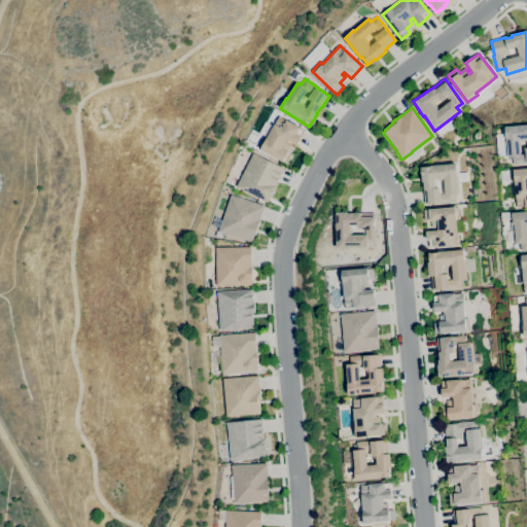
[(287,164),(260,149),(268,137),(259,133),(266,121),(274,126),(279,116),(286,120),(286,119),(304,130),(301,137),(302,137),(297,145),(287,139),(285,142),(291,145),(291,146),(295,148),(287,164)]
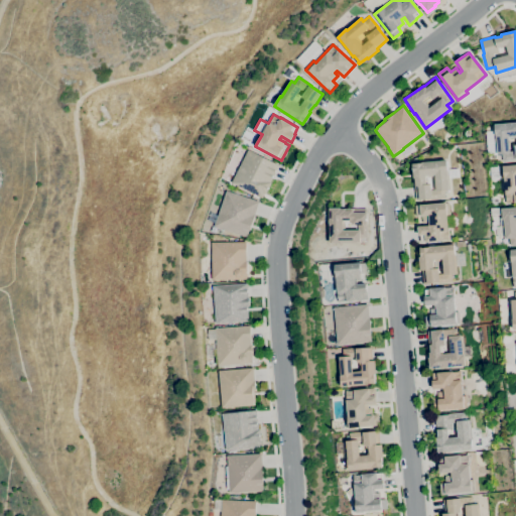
[(515,159),(503,161),(502,154),(498,154),(489,155),(487,132),(496,131),(495,124),(515,122),(515,159)]
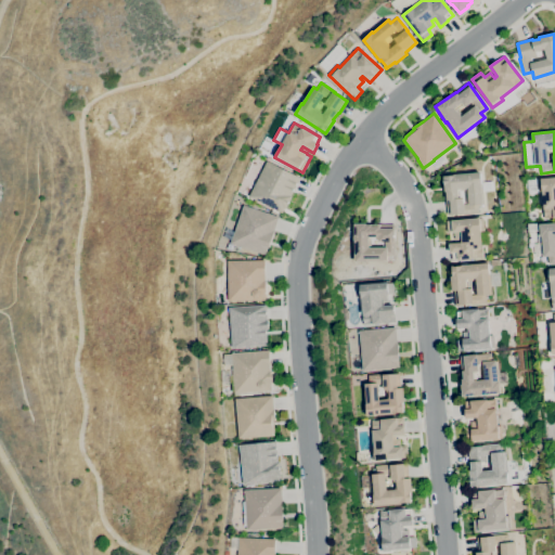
[(282,214),(248,196),(267,162),(299,178),(291,196),(292,196),(285,210),(284,209),(282,214)]
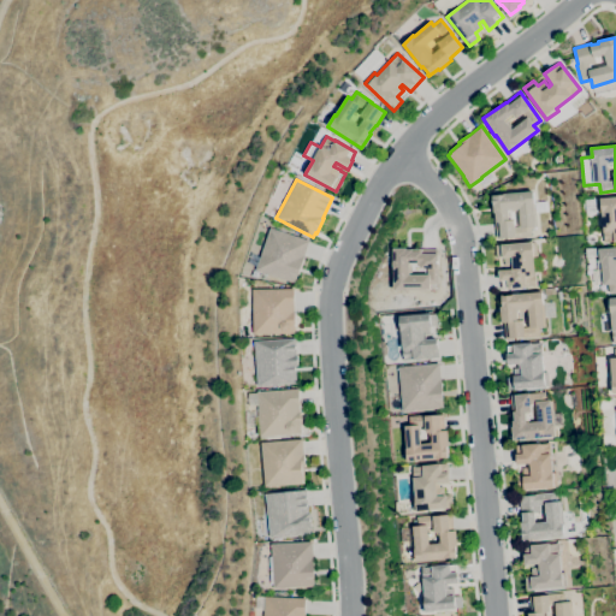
[(501,238),(498,223),(496,223),(495,213),(493,213),(492,196),(503,195),(503,194),(532,191),(533,203),(546,202),(548,212),(535,213),(537,226),(529,227),(531,237),(514,238),(514,237),(501,238)]
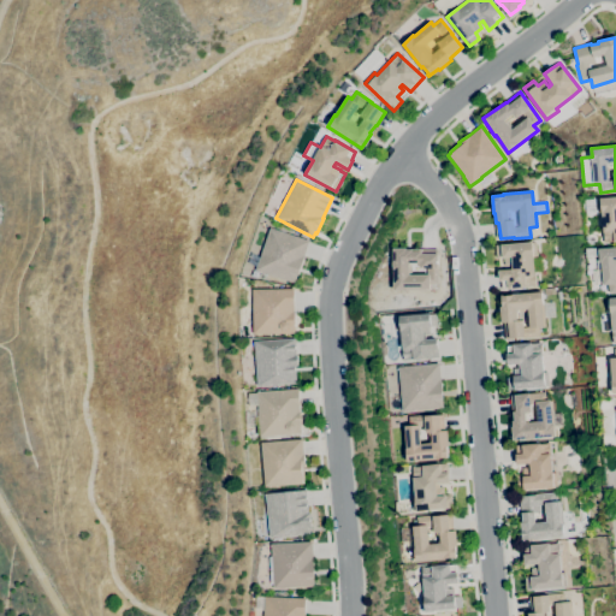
[(605,243),(600,199),(615,196),(615,241),(615,242),(605,243)]
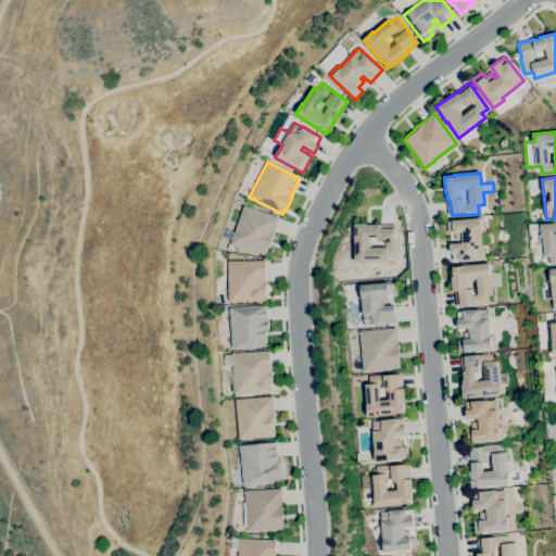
[(530,194),(528,180),(538,179),(539,193),(530,194)]
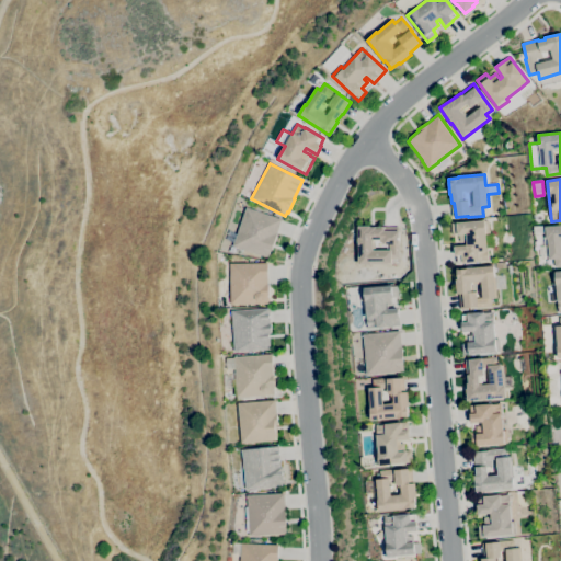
[(268,258),(243,249),(243,250),(236,248),(237,247),(233,245),(247,207),(281,219),(276,233),(277,233),(268,258)]
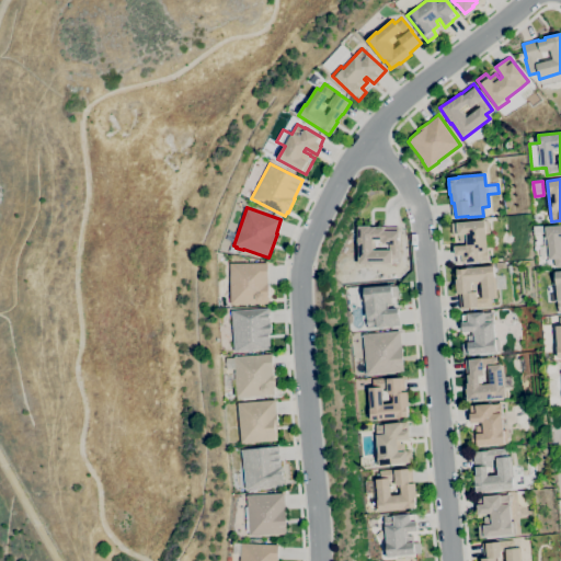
[(457,263),(456,256),(455,256),(454,247),(467,245),(466,242),(459,242),(458,236),(453,236),(451,224),(456,224),(456,222),(483,220),(484,221),(488,221),(489,233),(484,235),(487,250),(487,249),(488,261),(484,262),(484,261),(479,261),(479,262),(462,263),(457,263)]
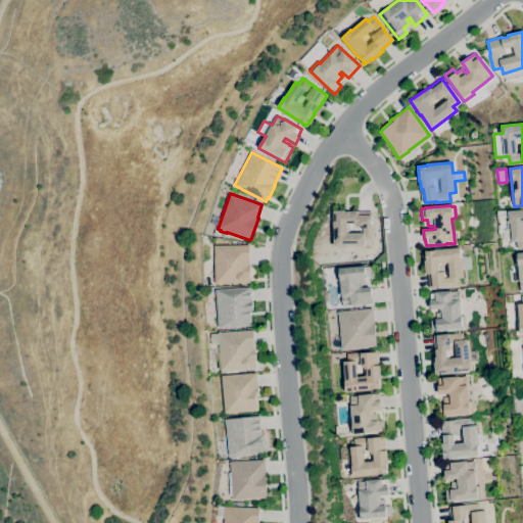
[(522,248),(517,249),(517,242),(513,242),(511,223),(510,223),(509,211),(522,209),(522,248)]
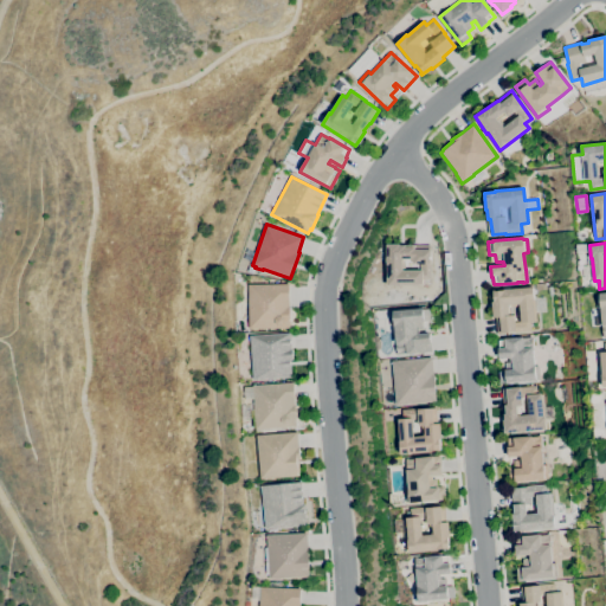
[(421,285),(387,287),(387,265),(386,265),(386,258),(387,258),(387,244),(400,244),(400,245),(414,245),(414,246),(431,245),(431,250),(430,250),(431,263),(431,279),(421,279),(421,285)]
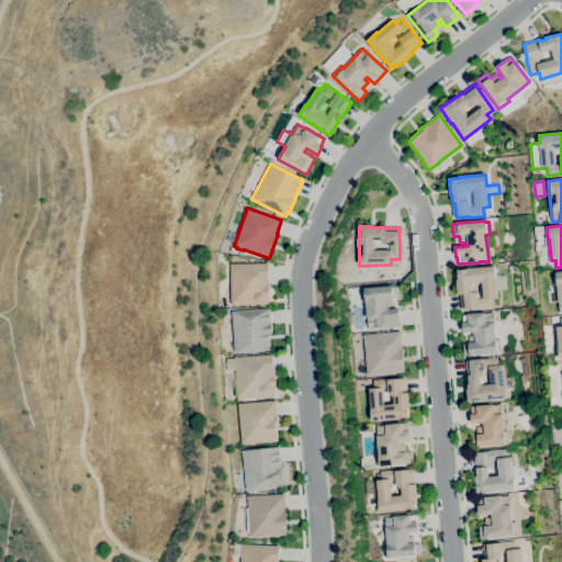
[(232,305),(231,263),(268,263),(268,284),(269,284),(269,304),(232,305)]
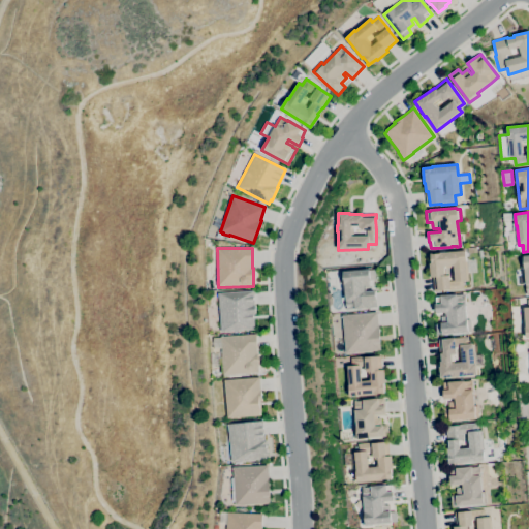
[(434,291),(433,277),(430,277),(429,263),(431,263),(430,253),(432,253),(432,254),(440,253),(465,251),(465,260),(466,260),(468,281),(463,281),(464,289),(448,290),(448,289),(434,291)]
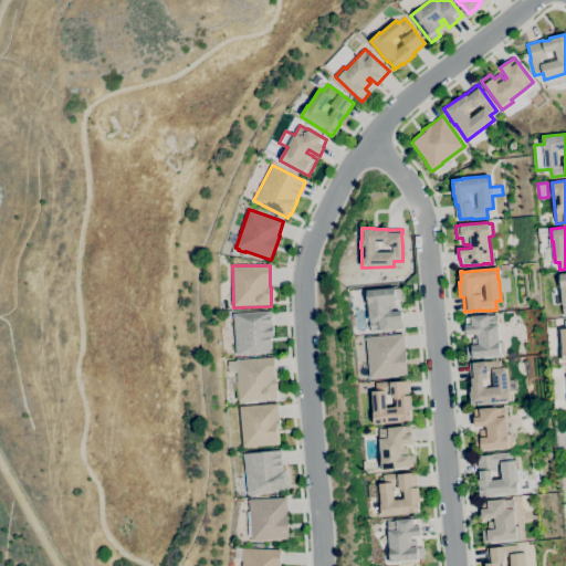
[(370,332),(367,291),(395,289),(400,289),(401,299),(395,300),(396,307),(391,307),(391,312),(401,312),(402,328),(396,329),(370,332)]
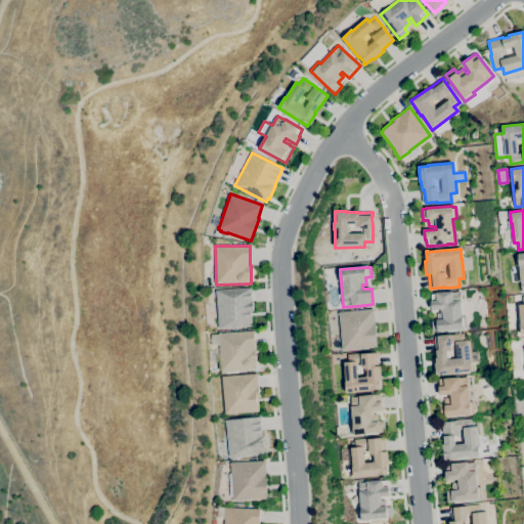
[(222,330),(222,329),(218,329),(216,291),(251,289),(253,312),(252,312),(252,326),(228,328),(228,329),(222,330)]
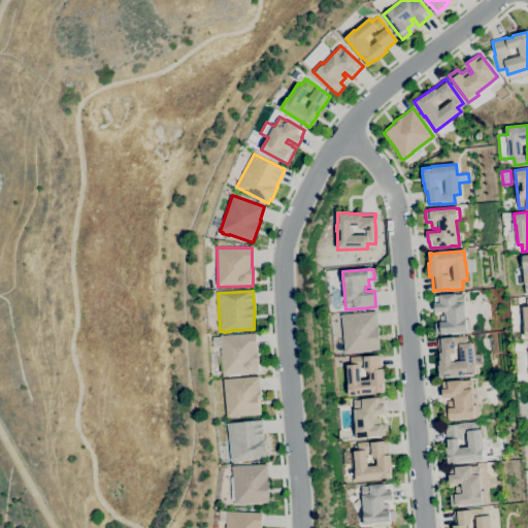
[(440,334),(440,333),(435,333),(434,324),(440,323),(439,316),(444,316),(443,311),(435,312),(434,303),(435,303),(434,297),(439,296),(455,294),(455,295),(463,294),(465,319),(468,319),(469,331),(466,331),(467,332),(460,333),(460,332),(440,334)]
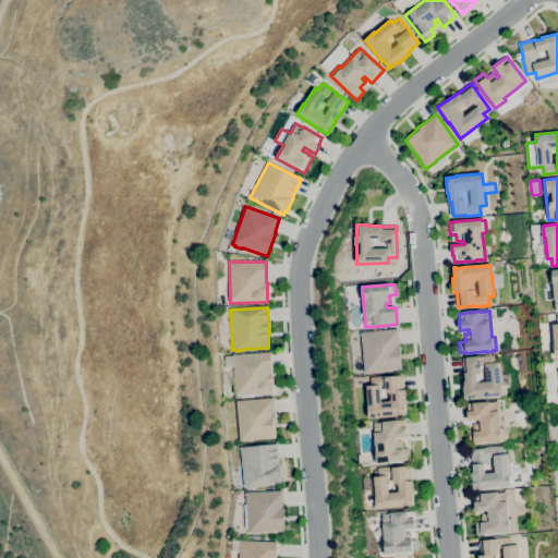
[(367,374),(367,373),(364,373),(361,332),(397,329),(398,343),(399,343),(401,370),(375,372),(375,373),(367,374)]
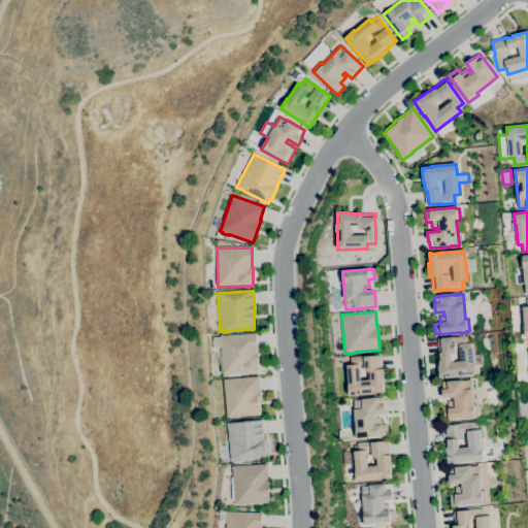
[(223,376),(221,348),(213,348),(212,337),(221,337),(221,336),(256,333),(257,354),(258,354),(259,371),(248,372),(248,375),(223,376)]
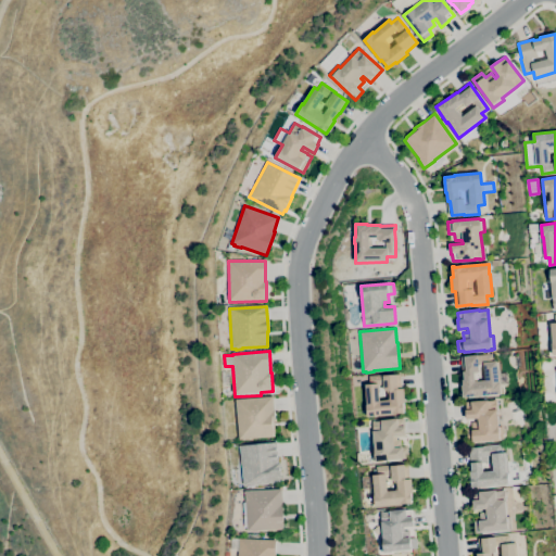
[(463,397),(462,386),(463,386),(462,380),(464,380),(463,371),(465,371),(464,357),(491,354),(492,363),(497,362),(501,394),(481,395),(481,396),(475,397),(475,396),(463,397)]
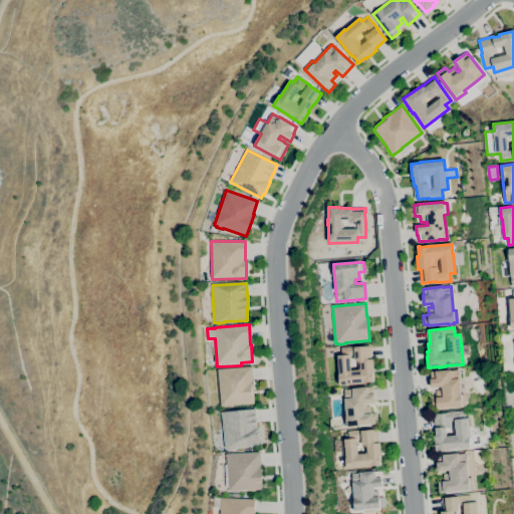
[(339,386),(338,374),(339,374),(337,356),(341,355),(340,347),(353,346),(353,347),(369,346),(370,359),(372,359),(373,372),(372,372),(372,381),(363,382),(363,383),(339,386)]
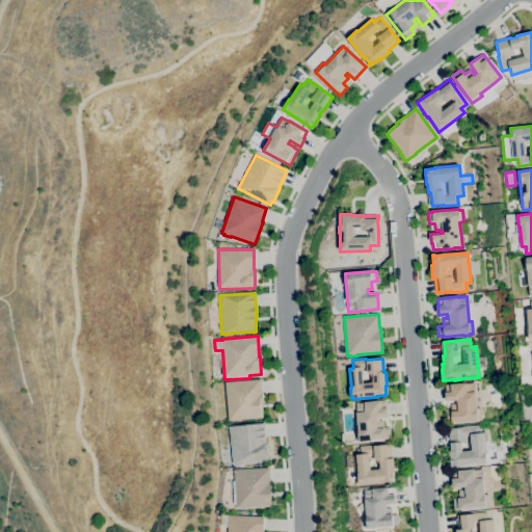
[(229,422),(225,382),(261,379),(262,393),(263,393),(264,403),(262,403),(263,416),(261,416),(262,419),(239,420),(239,421),(229,422)]
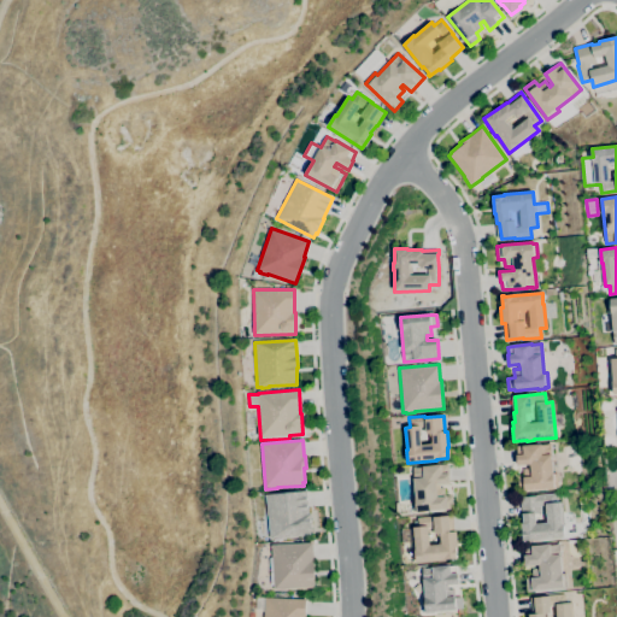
[(518,491),(517,479),(523,477),(523,469),(530,469),(530,465),(517,466),(516,456),(517,456),(516,446),(540,444),(540,445),(547,445),(547,444),(551,444),(552,457),(551,457),(552,474),(556,472),(557,487),(554,487),(554,488),(546,489),(546,488),(518,491)]
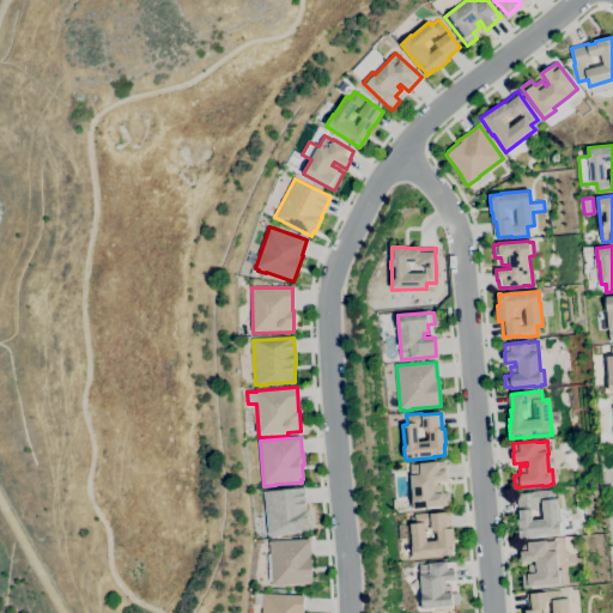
[(411,509),(410,495),(413,495),(412,475),(411,465),(444,461),(445,471),(447,480),(437,481),(437,485),(442,485),(442,493),(449,492),(450,505),(411,509)]
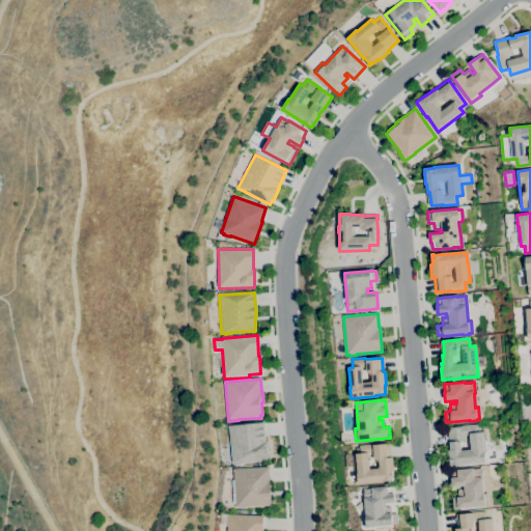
[(232,464),(228,425),(263,422),(266,442),(267,442),(268,455),(267,455),(268,459),(232,464)]
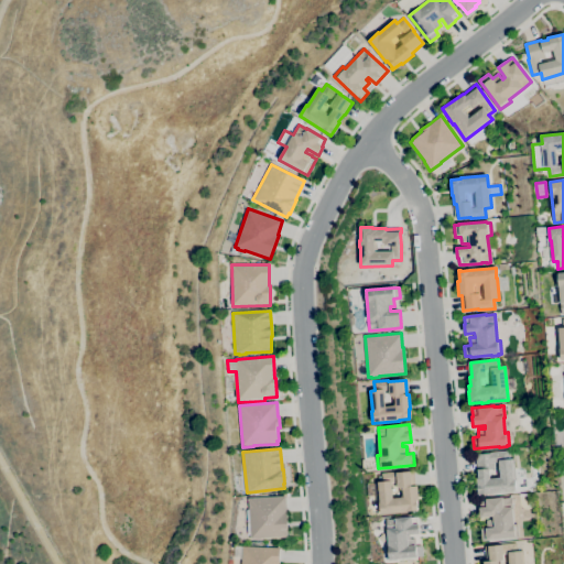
[(488,495),(488,494),(478,495),(477,478),(478,478),(477,469),(475,455),(490,453),(506,451),(507,459),(512,458),(516,481),(514,481),(516,491),(488,495)]
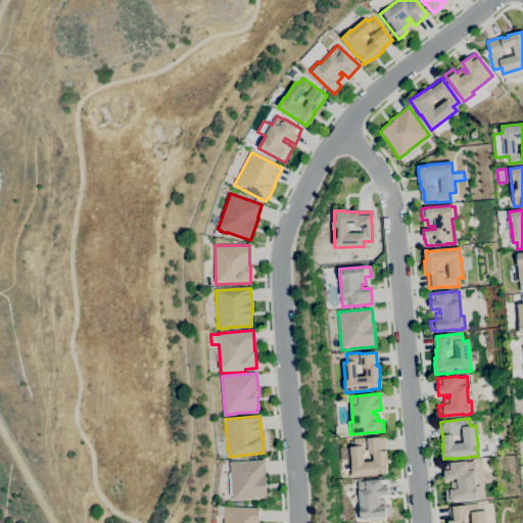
[(352,477),(351,467),(352,466),(350,447),(355,446),(354,439),(367,438),(368,438),(383,437),(385,452),(387,450),(388,464),(386,465),(387,474),(385,474),(385,473),(377,474),(377,475),(352,477)]
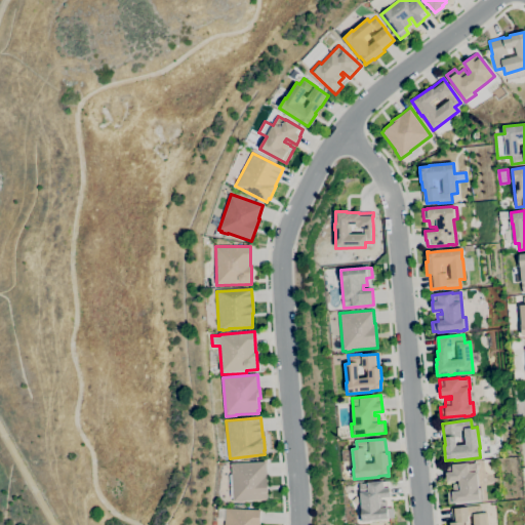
[(236,502),(236,501),(233,501),(231,463),(266,461),(267,476),(268,499),(243,501),(243,502),(236,502)]
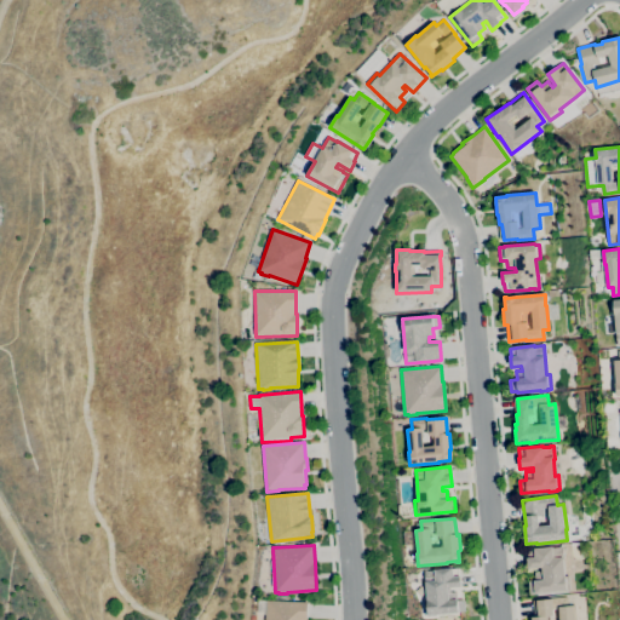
[(529,595),(528,581),(535,580),(534,573),(541,572),(541,568),(528,569),(527,558),(527,550),(552,547),(552,549),(562,547),(563,560),(562,560),(564,577),(568,577),(569,590),(566,591),(567,592),(558,593),(558,592),(529,595)]
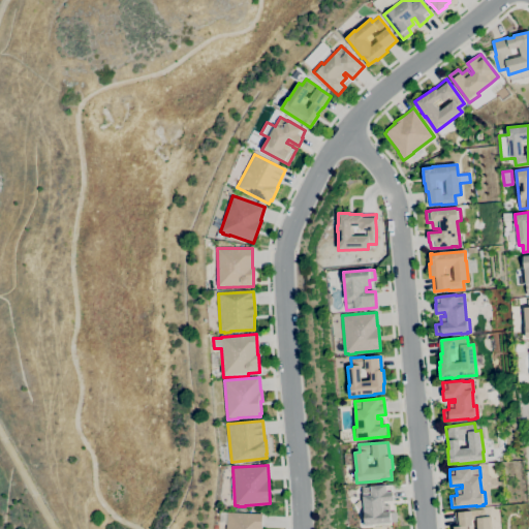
[(366,525),(363,496),(362,488),(370,487),(385,485),(385,486),(391,486),(392,492),(393,492),(393,500),(384,501),(384,505),(389,505),(390,512),(396,511),(397,522),(392,522),(392,523),(366,525)]
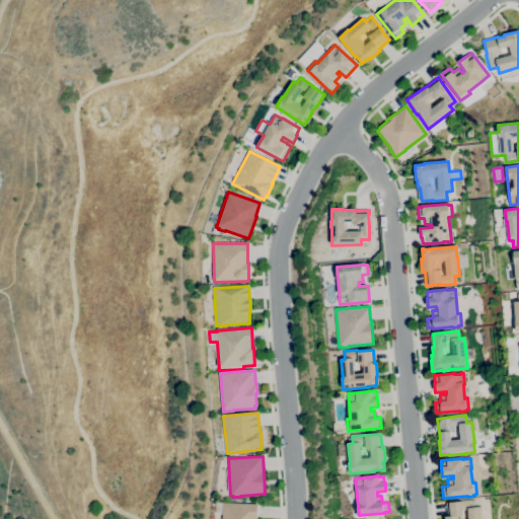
[(445,518),(445,517),(450,516),(449,503),(474,500),(475,508),(480,507),(482,518),(445,518)]
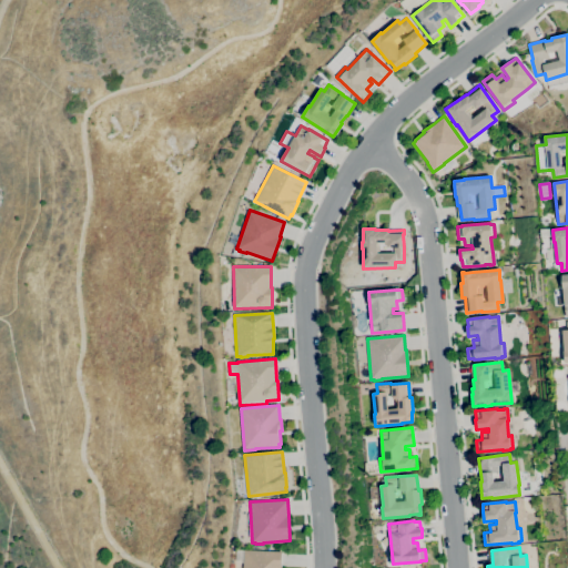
[(243,567),(243,563),(235,563),(236,549),(281,551),(280,567),(243,567)]
